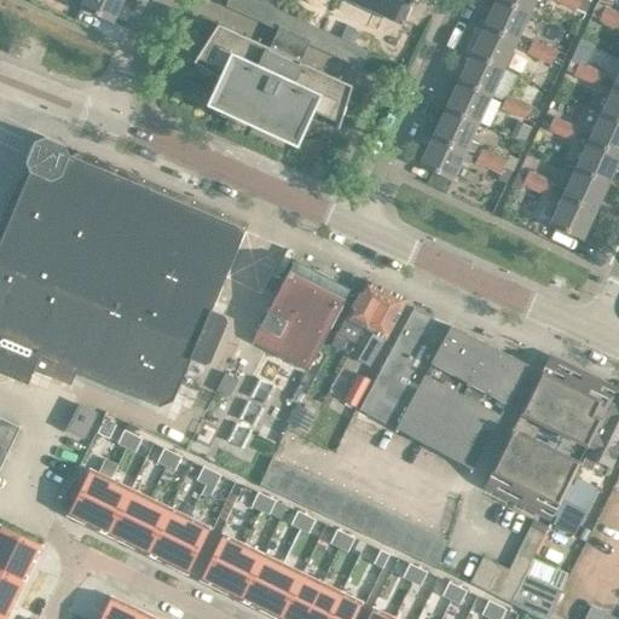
[(121,0),(84,0),(81,6),(113,21),(121,0)]
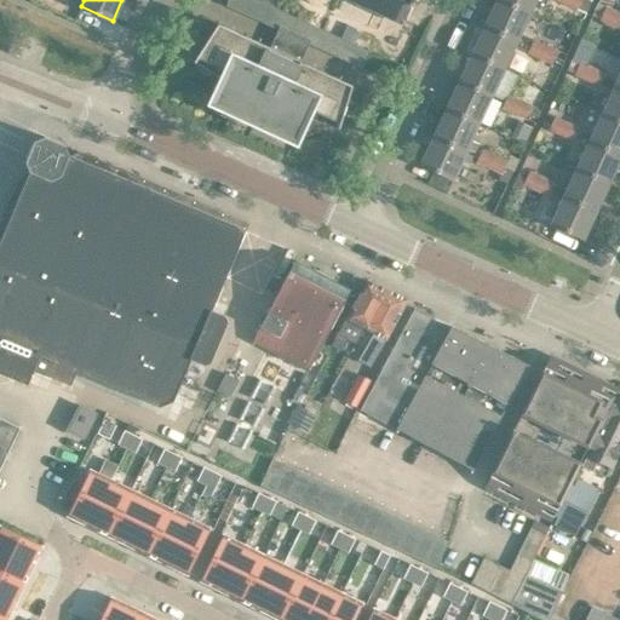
[(235,0),(233,9),(240,12),(244,0),(235,0)]
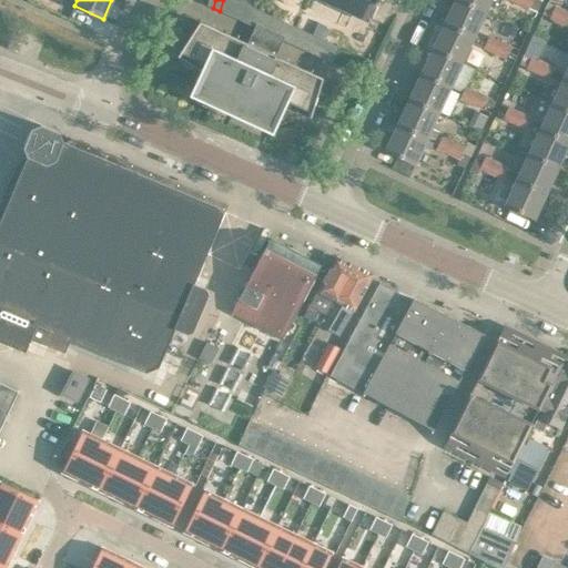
[(223,0),(220,11),(226,14),(231,0),(223,0)]
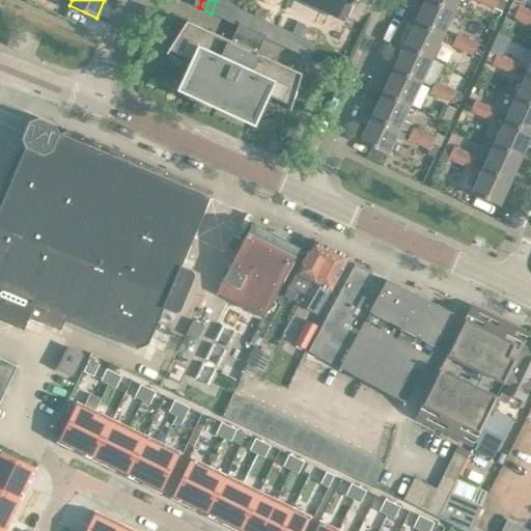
[(216,0),(212,14),(218,17),(223,1),(220,0),(216,0)]
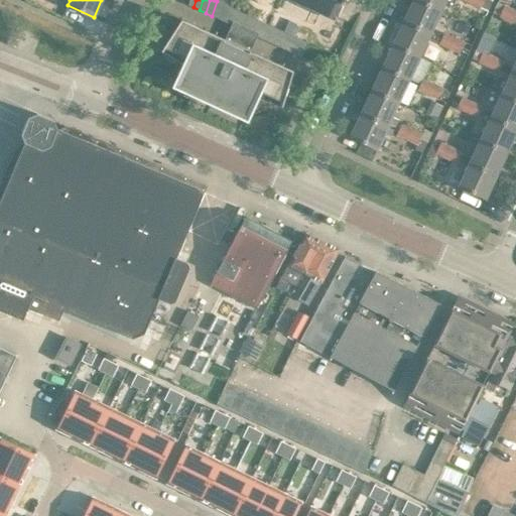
[(291,0),(336,20),(344,0),(291,0)]
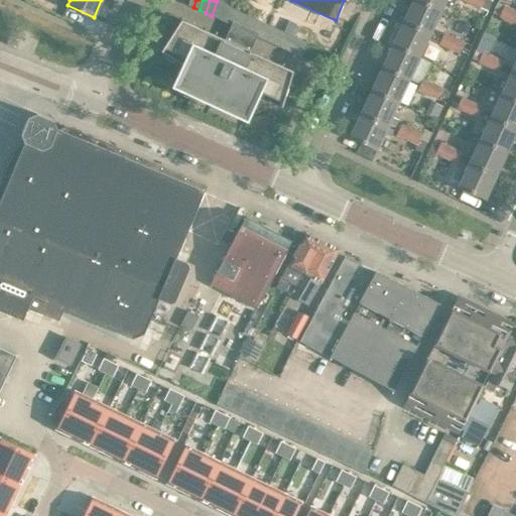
[(417,0),(413,0),(403,21),(429,33),(440,10),(417,0)]
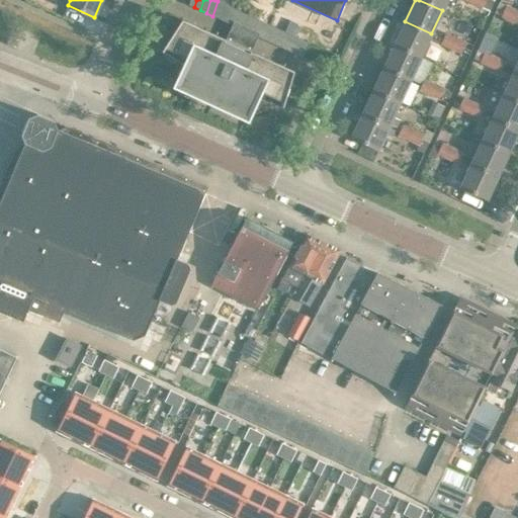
[(419,0),(442,10),(446,0),(419,0)]
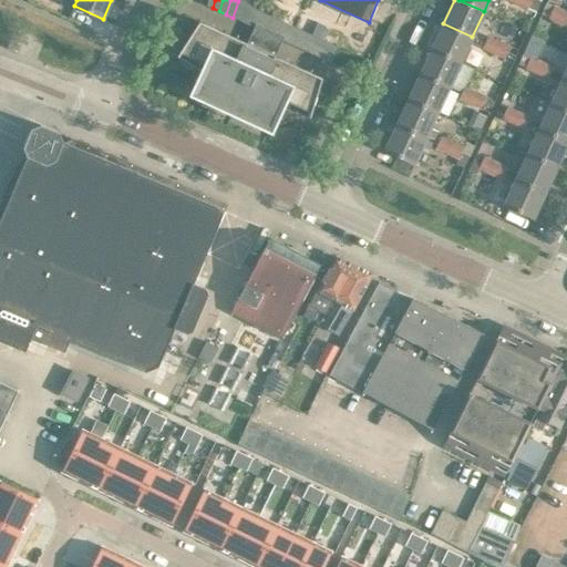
[(233,18),(239,20),(245,4),(238,1),(233,18)]
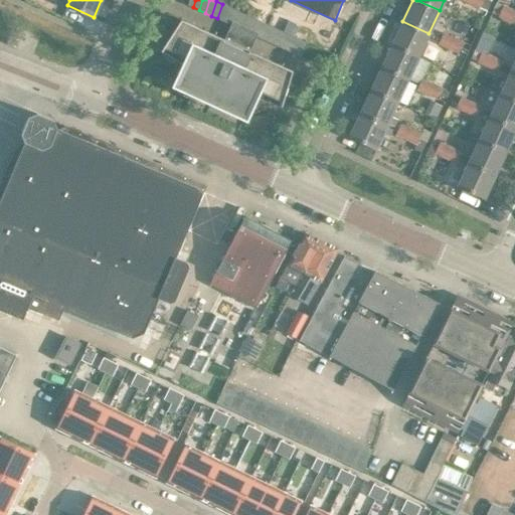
[(482,2),(479,7),(486,11),(489,5),(482,2)]
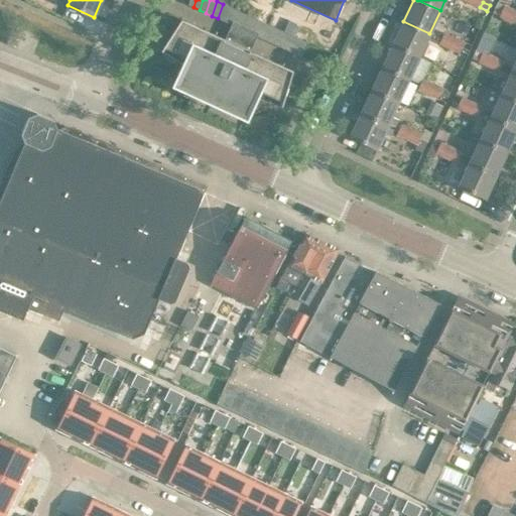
[(497,2),(494,8),(501,11),(504,5),(497,2)]
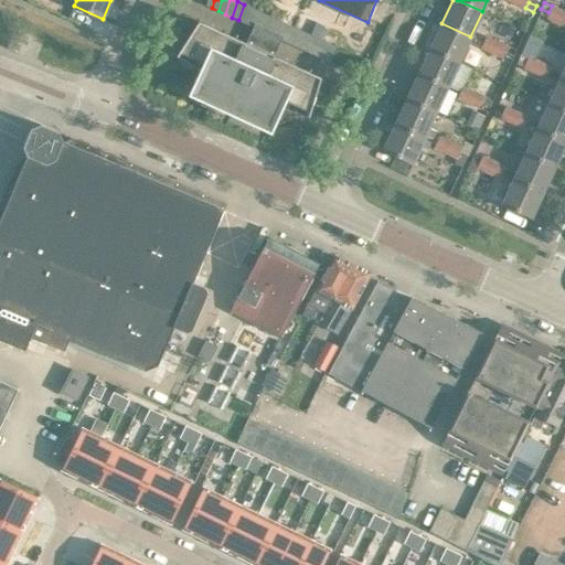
[(238,20),(245,23),(251,8),(244,4),(238,20)]
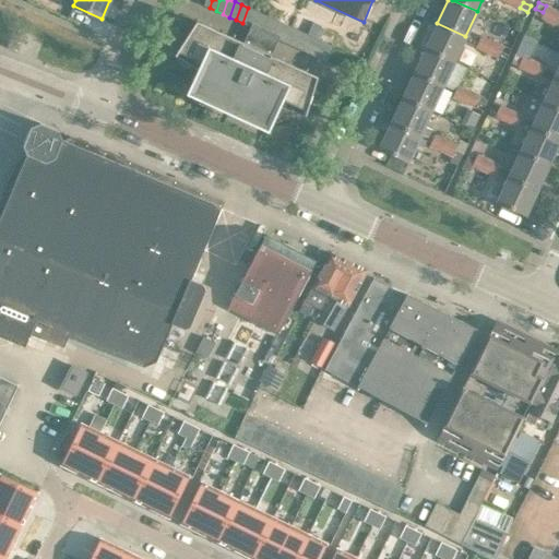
[(540,18),(551,23),(557,11),(546,6),(543,12),(540,18)]
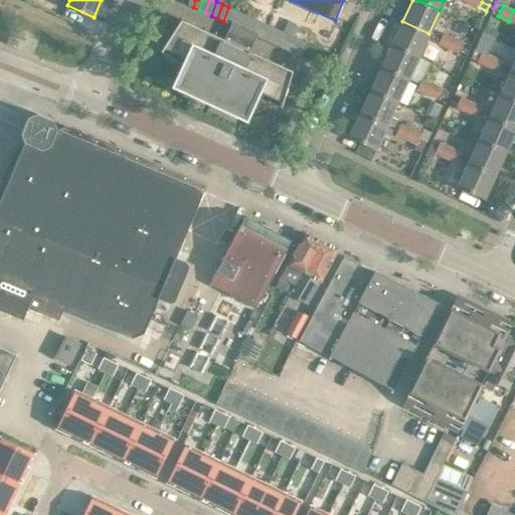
[(223,21),(228,24),(234,9),(228,7),(223,21)]
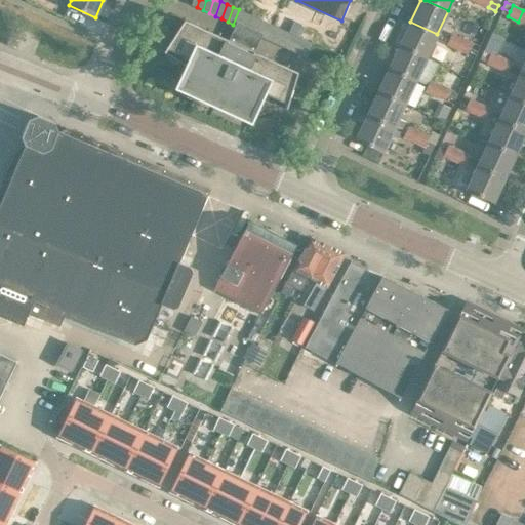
[(502,8),(500,13),(508,16),(510,11),(502,8)]
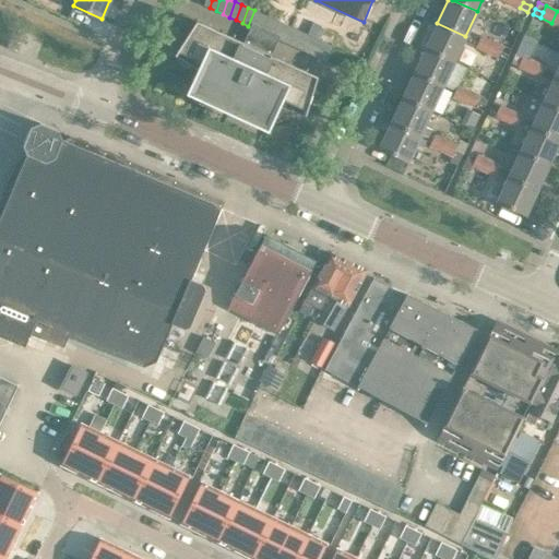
[(248,26),(254,28),(261,13),(254,10),(248,26)]
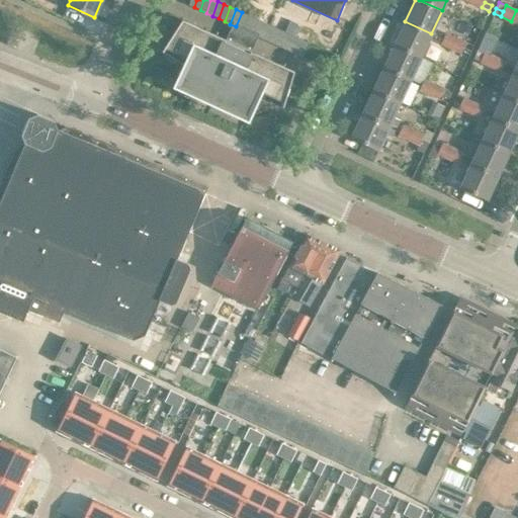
[(236,26),(242,29),(248,15),(242,12),(236,26)]
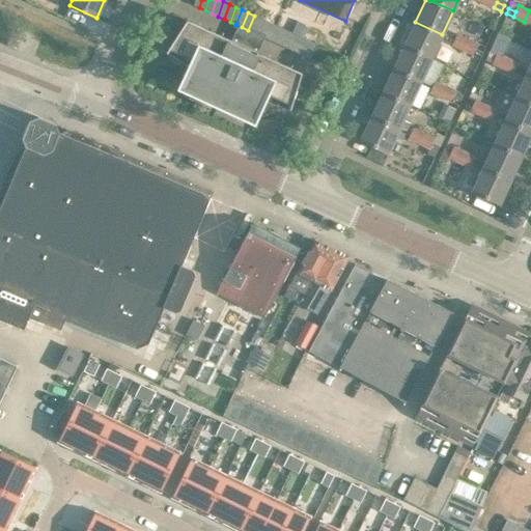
[(248,30),(254,33),(260,19),(254,16),(248,30)]
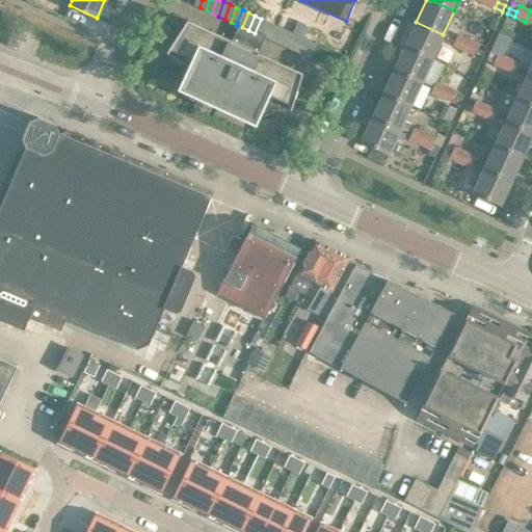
[(255,33),(261,35),(267,22),(261,19),(255,33)]
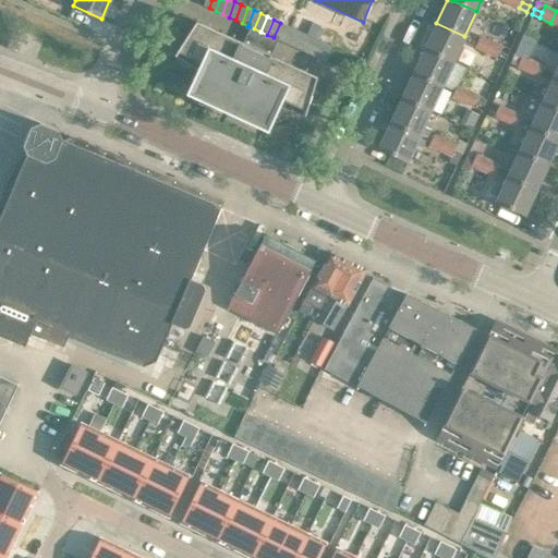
[(174,55),(176,56),(178,52),(205,64),(193,92),(218,102),(220,100),(241,110),(240,112),(265,124),(277,98),(305,110),(304,114),(305,116),(317,76),(264,52),(266,48),(251,40),(249,45),(196,21),(174,55)]
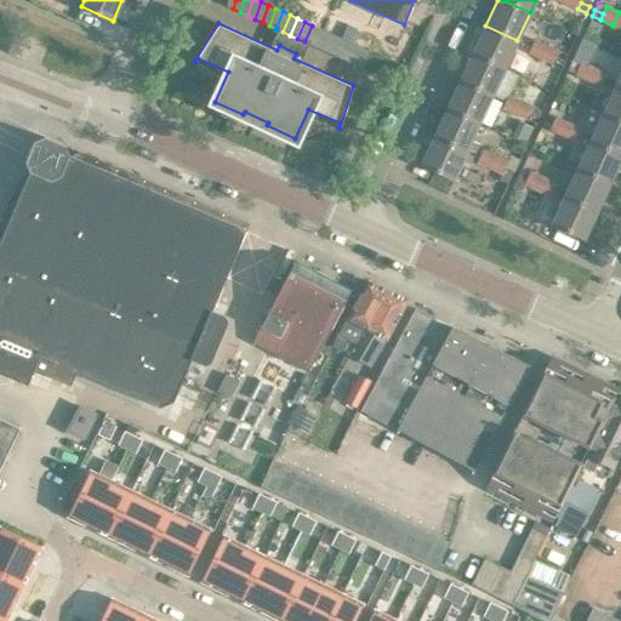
[(347,24),(341,38),(354,44),(360,30),(347,24)]
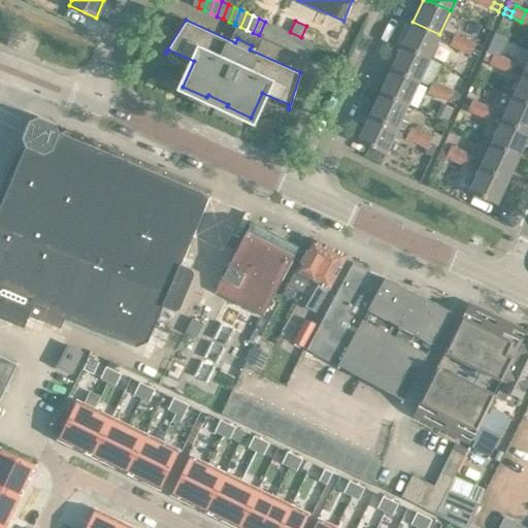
[(259,35),(264,38),(271,24),(265,22),(259,35)]
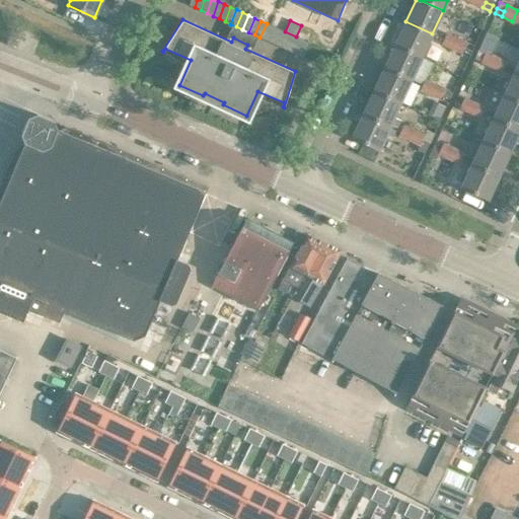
[(405,21),(395,45),(422,57),(432,33),(405,21)]
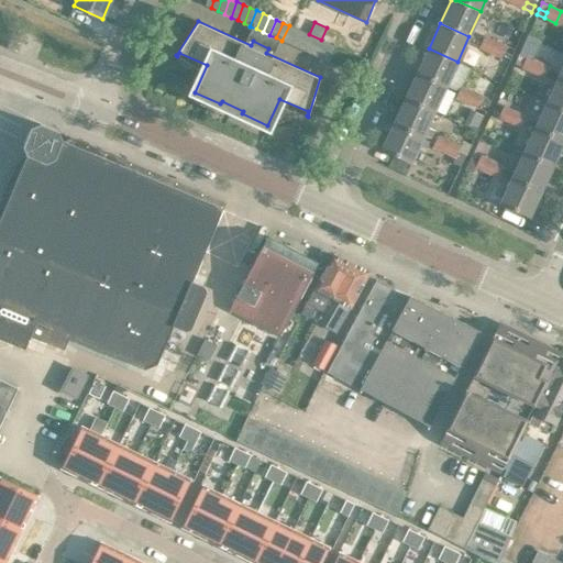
[(282,41),(288,44),(296,29),(289,25),(282,41)]
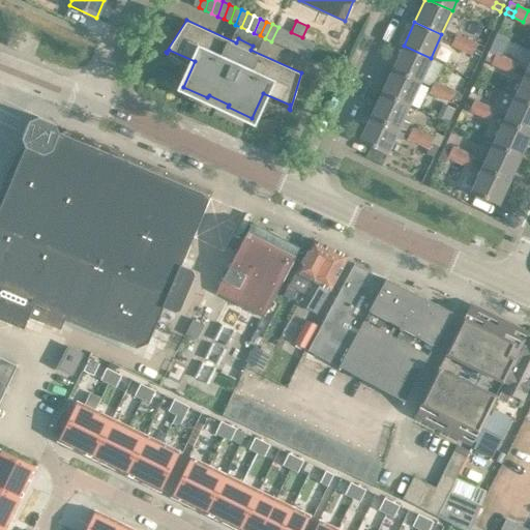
[(271,41),(277,43),(285,30),(278,27),(271,41)]
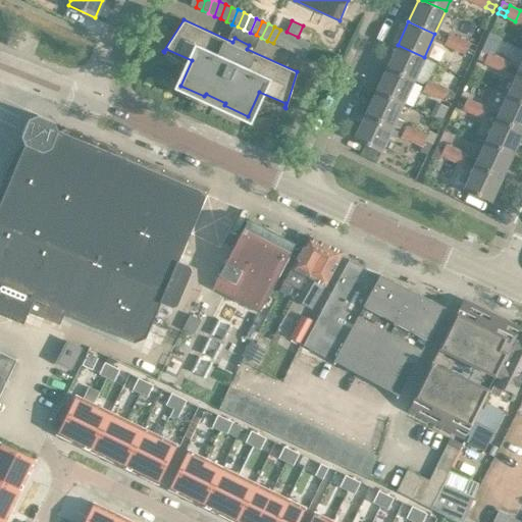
[(273,43),(279,46),(286,33),(280,30),(273,43)]
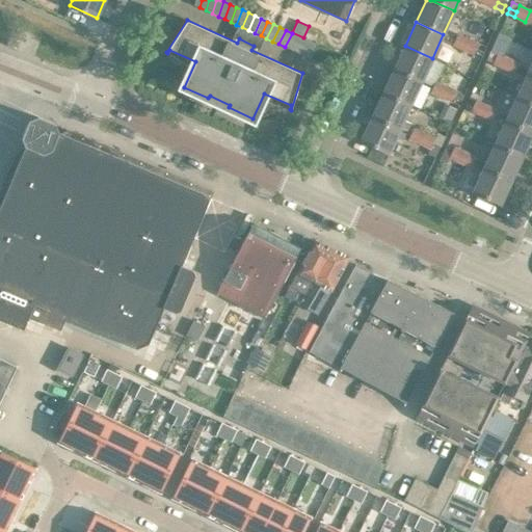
[(285,47),(291,50),(298,35),(292,33),(285,47)]
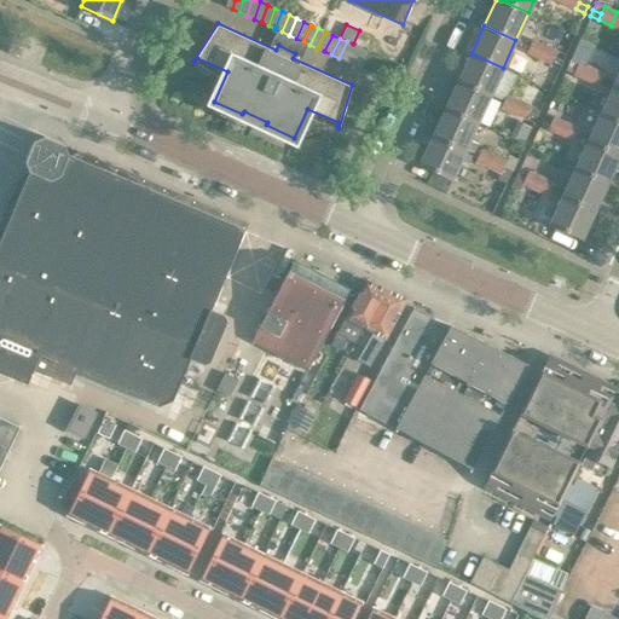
[(526,52),(538,58),(544,45),(532,40),(526,52)]
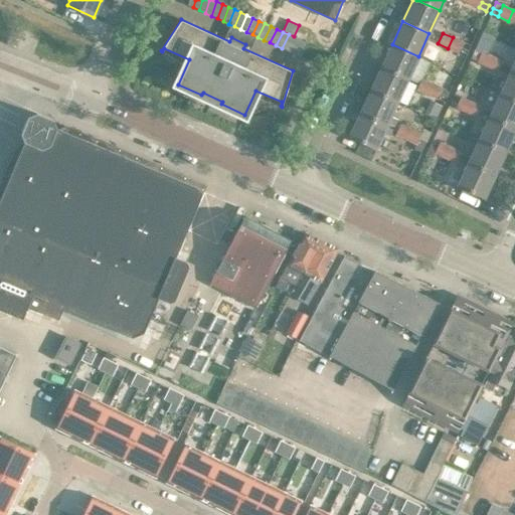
[(282,48),(287,50),(295,37),(289,34),(282,48)]
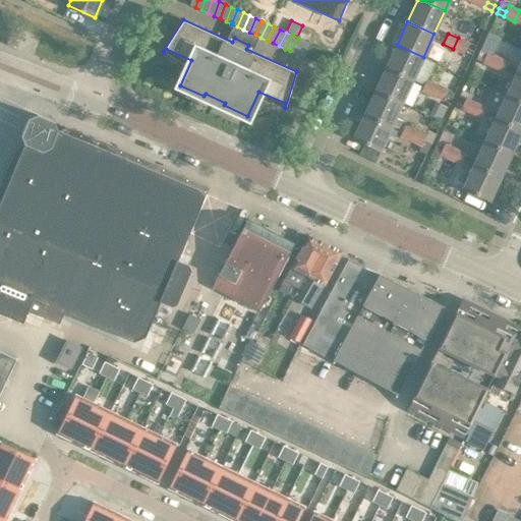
[(290,51),(296,54),(304,41),(298,38),(290,51)]
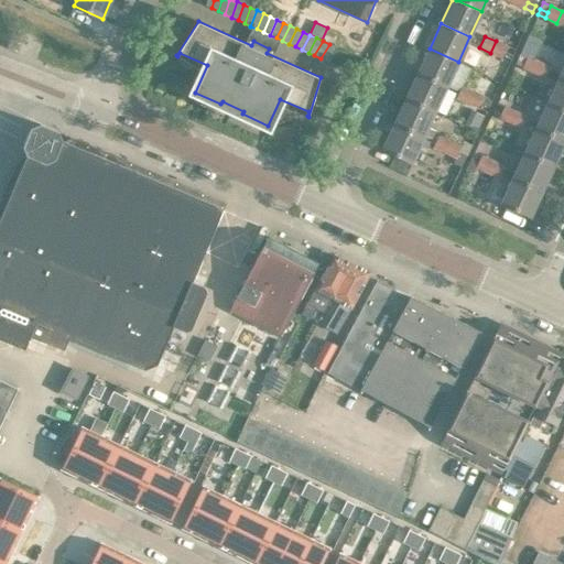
[(496,41),(490,53),(501,58),(507,46),(496,41)]
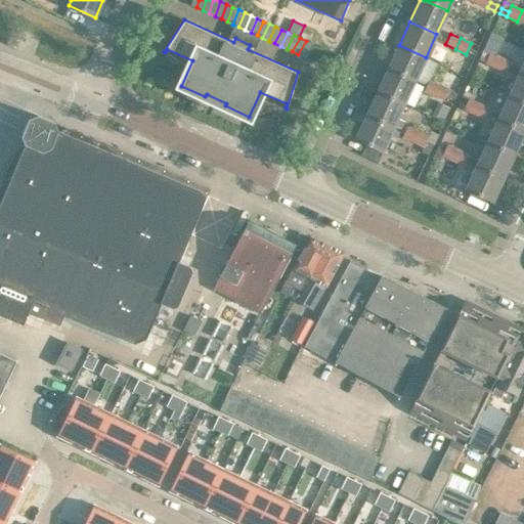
[(306,41),(298,54),(304,57),(313,44),(306,41)]
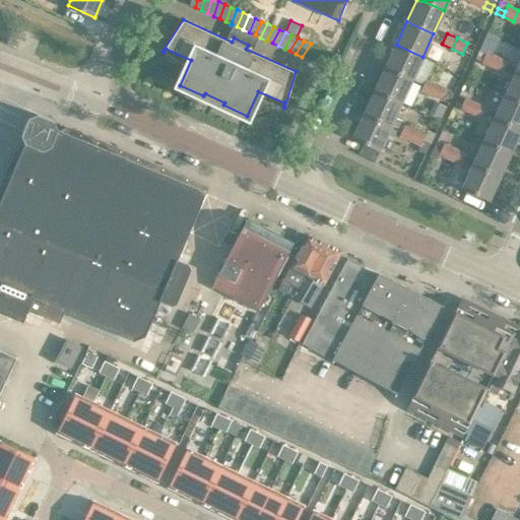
[(396,45),(385,68),(411,80),(423,57),(396,45)]
